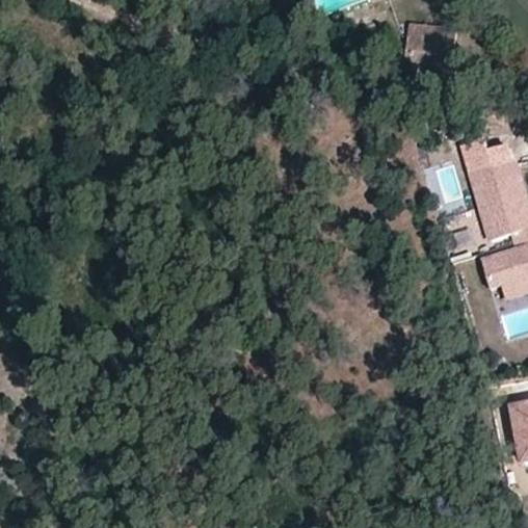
[(452,40),(454,28),(405,22),(404,35),(452,40)]
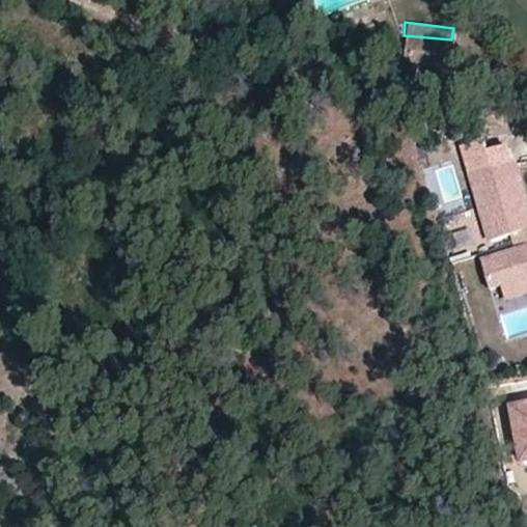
[(448,66),(451,39),(404,35),(401,62),(448,66)]
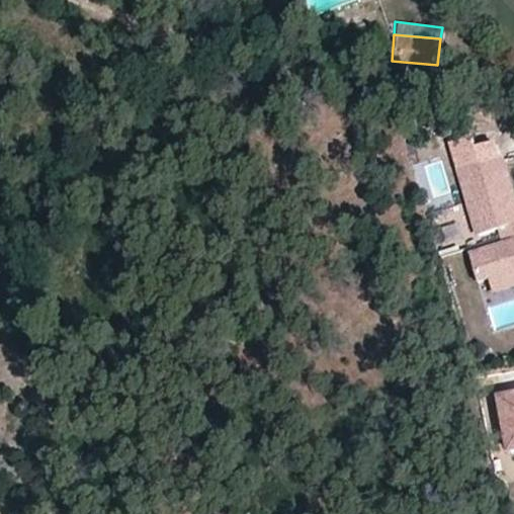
[(435,77),(437,65),(392,61),(391,72),(435,77)]
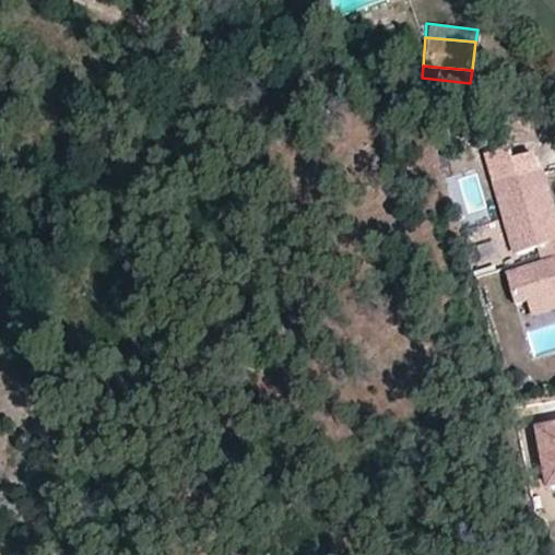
[(536,245),(541,261),(554,257),(554,223),(554,221),(539,167),(494,179),(515,250),(536,245)]
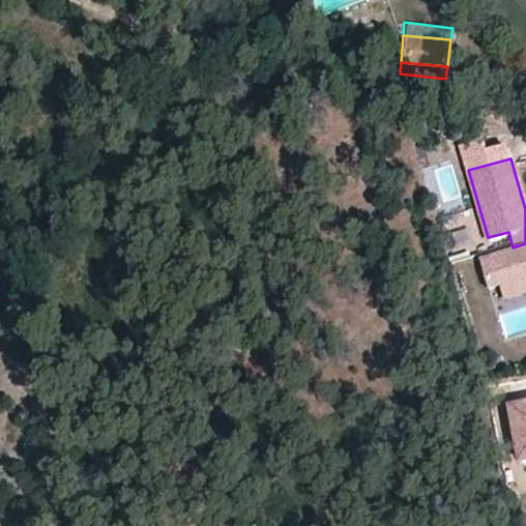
[(525,243),(513,247),(478,258),(486,286),(498,282),(525,273),(525,243)]
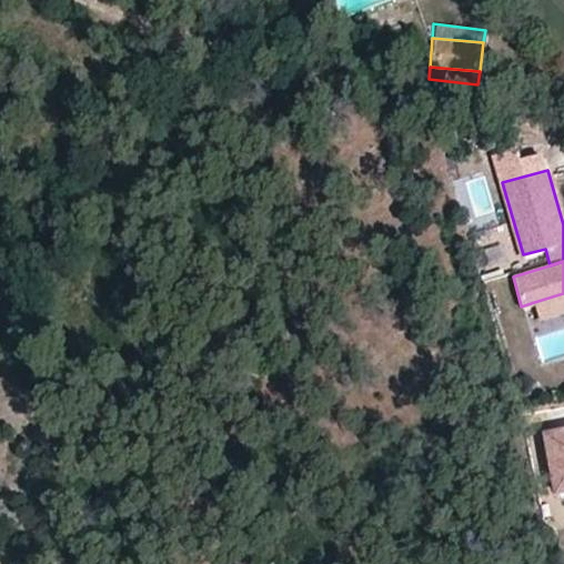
[(563,293),(534,302),(537,315),(563,308),(563,293)]
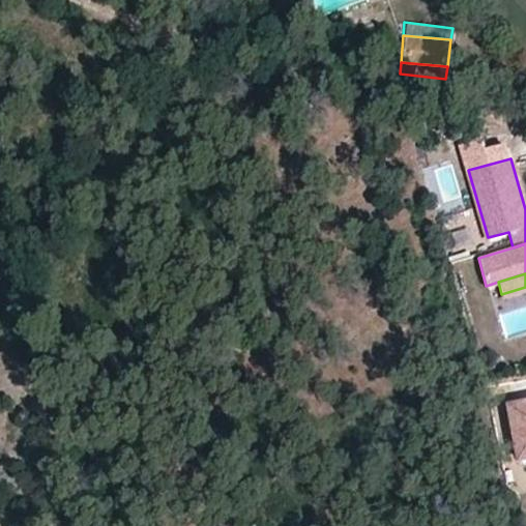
[(525,397),(505,401),(516,454),(525,451),(525,397)]
